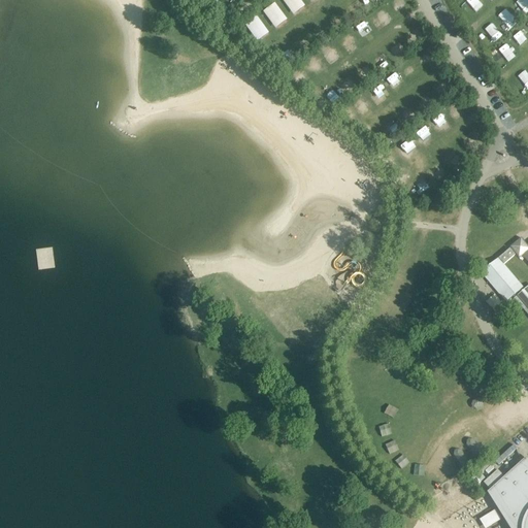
[(523,256),(527,261),(527,244),(527,245),(522,238),(510,248),(520,259),(523,256)]
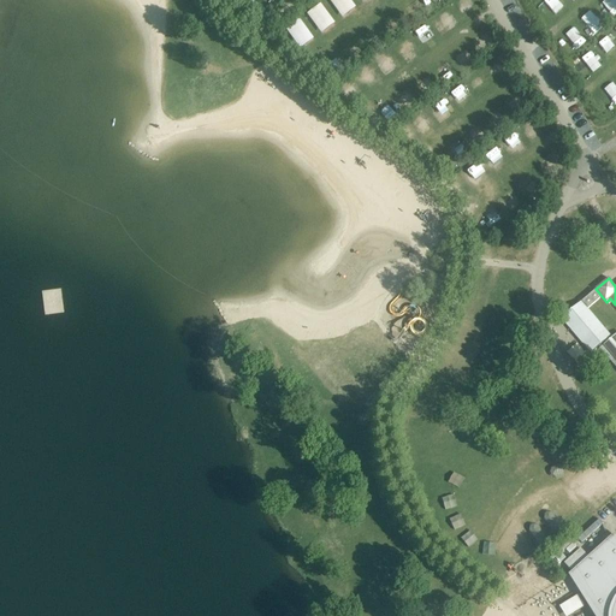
[(596,290),(582,301),(588,309),(602,297),(596,290)]
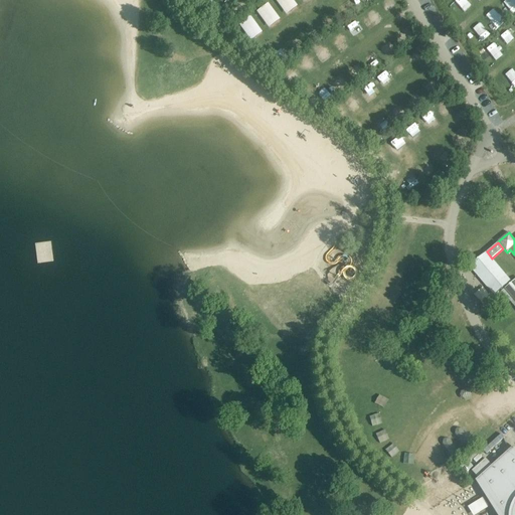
[(486,252),(471,267),(495,295),(510,282),(486,252)]
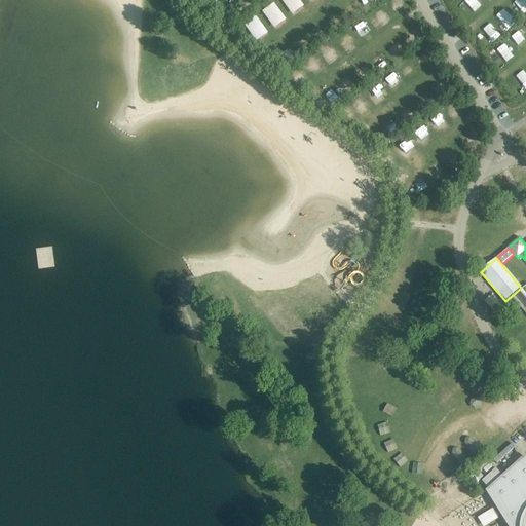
[(525,286),(513,297),(525,312),(525,286)]
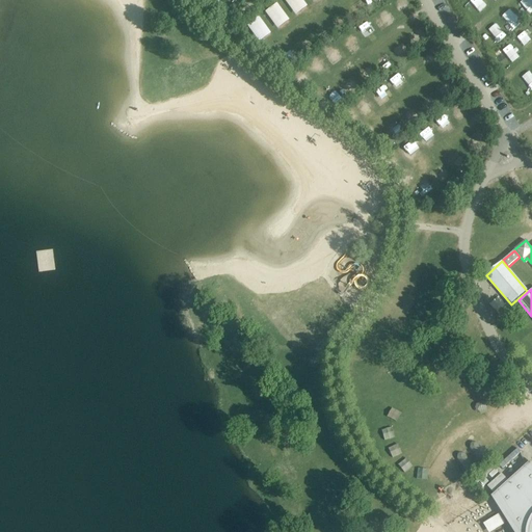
[(531,531),(531,463),(530,462),(493,496),(514,531),(531,531)]
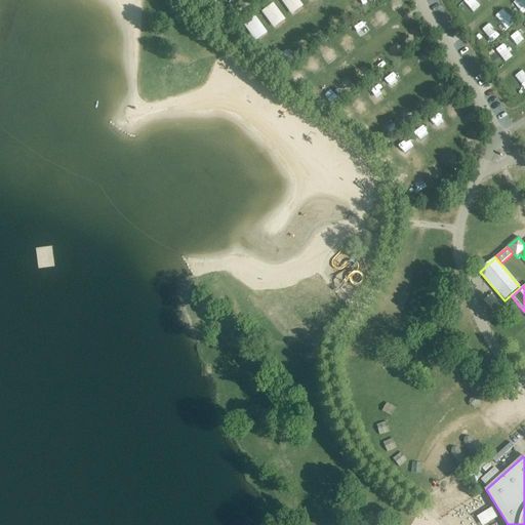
[(495,468),(481,480),(487,486),(501,474),(495,468)]
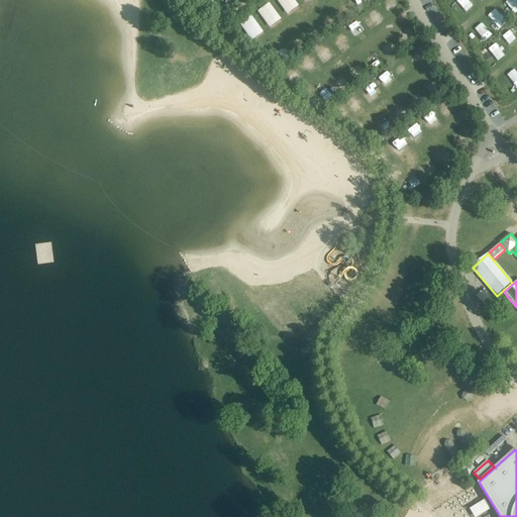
[(367,503),(357,507),(363,516),(372,513),(367,503)]
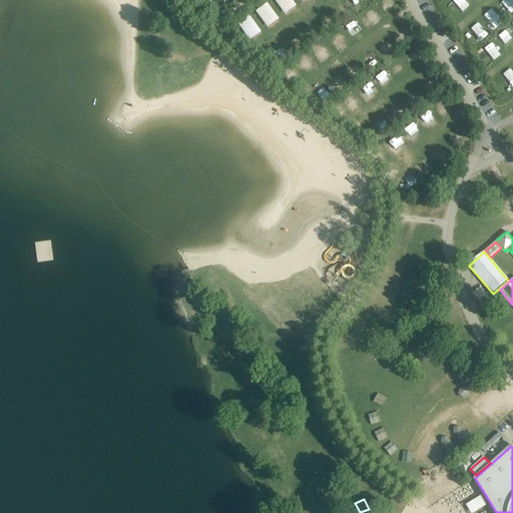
All buildings are outlined.
